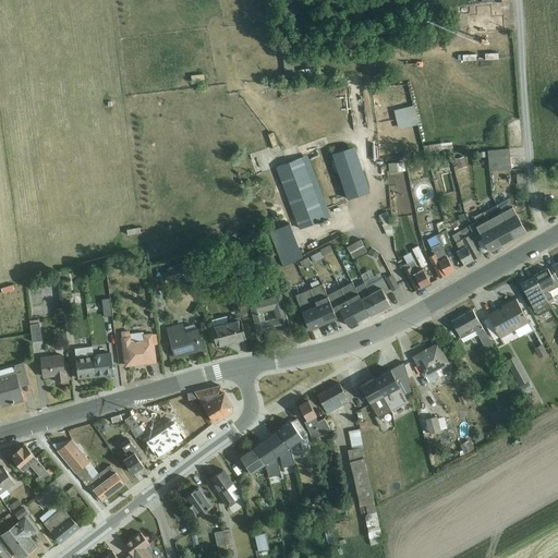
[(373,5),(355,7),(356,16),(374,15),(373,5)]
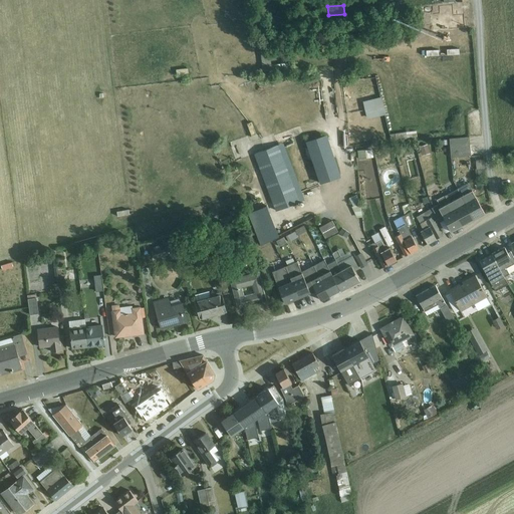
[(440,18),(446,18),(446,24),(448,24),(449,29),(463,28),(461,6),(439,6),(440,18)]
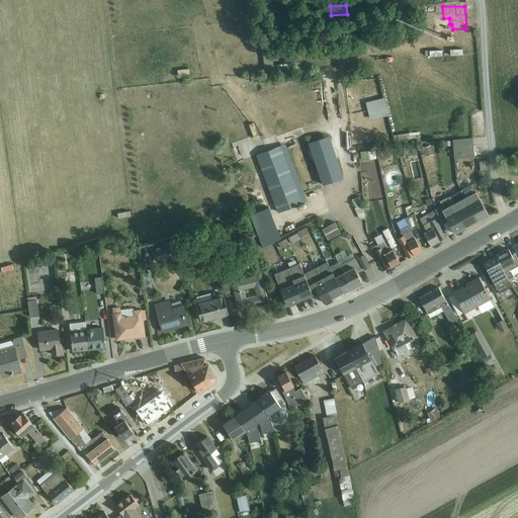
[(289,20),(277,21),(278,29),(284,28),(284,26),(290,25),(289,20)]
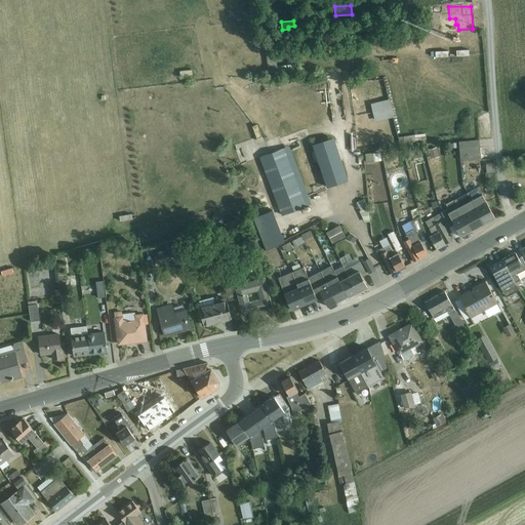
[(448,33),(448,24),(431,25),(432,35),(448,33)]
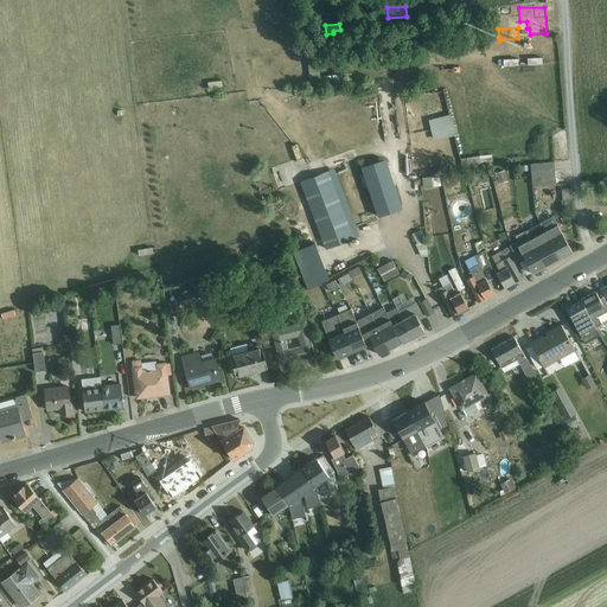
[(307,69),(298,69),(299,80),(307,80),(307,69)]
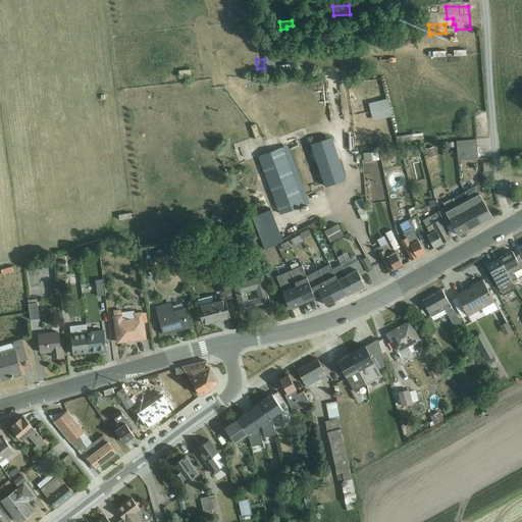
[(387,99),(368,103),(373,121),(392,116),(387,99)]
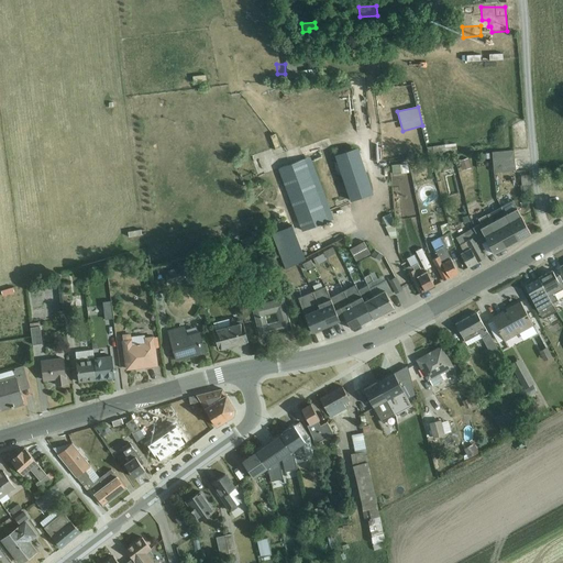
[(456,144),(433,146),(433,154),(445,153),(445,151),(457,150),(456,144)]
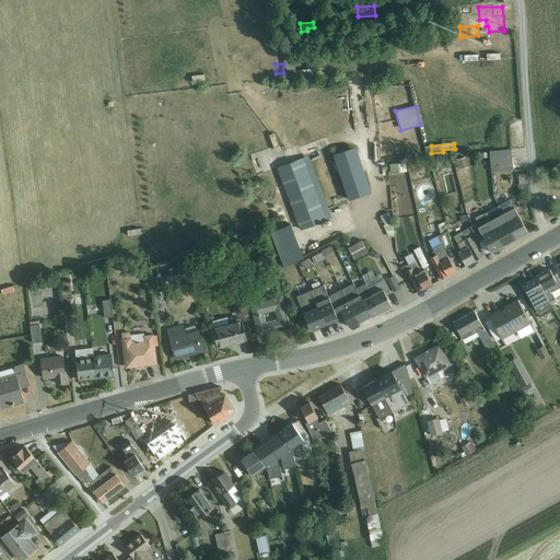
[(255,173),(273,168),(269,150),(251,154),(255,173)]
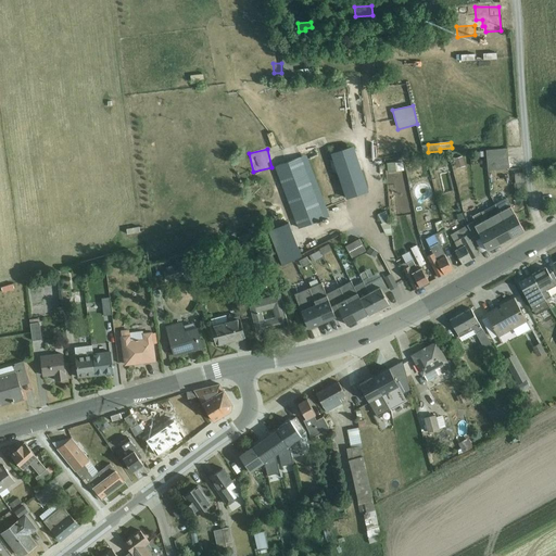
[(339,178),(346,199),(368,191),(362,171),(363,171),(356,150),(337,154),(337,152),(328,155),(330,160),(329,160),(331,168),(335,167),(338,178),(339,178)]
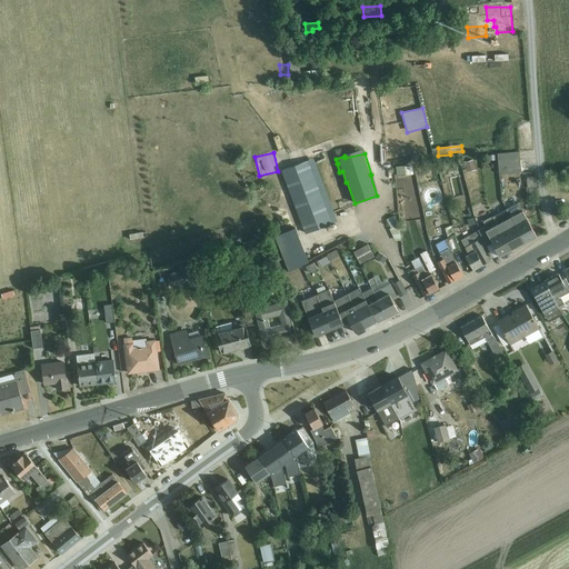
[(519,153),(498,156),(499,175),(521,173),(519,153)]
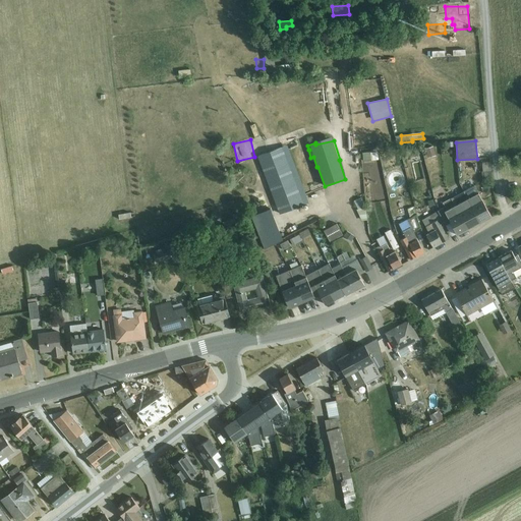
[(282,147),(257,157),(280,215),(304,205),(282,147)]
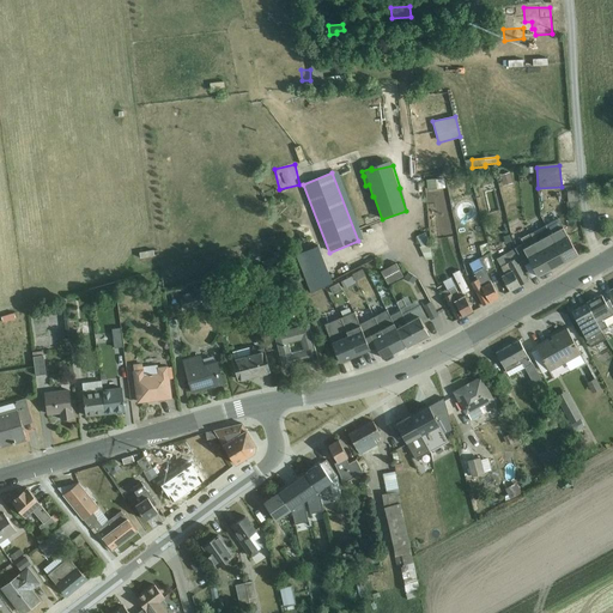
[(509,173),(501,176),(504,187),(513,183),(509,173)]
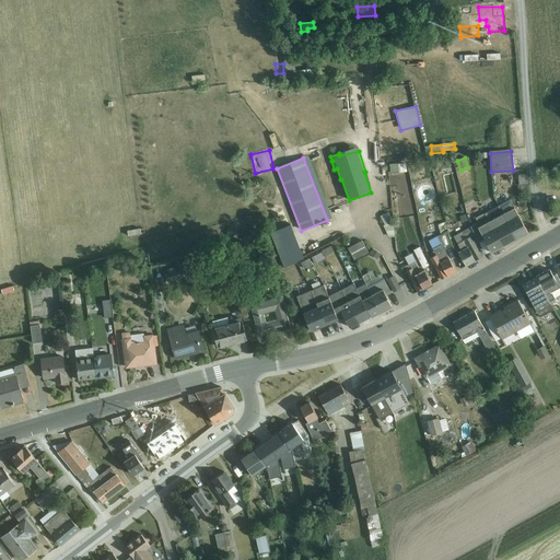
[(427,160),(409,164),(410,170),(428,165),(427,160)]
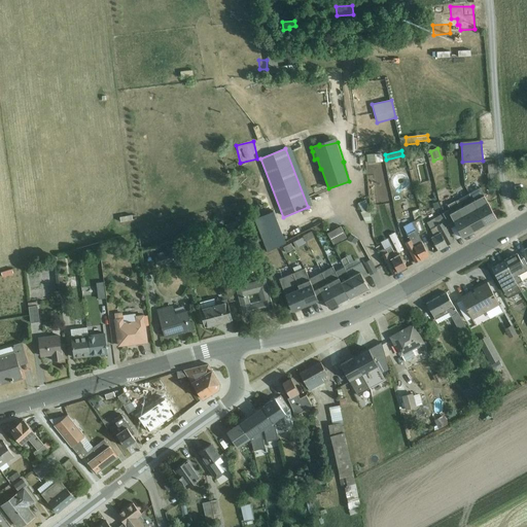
[(382,152),(374,153),(375,161),(383,161),(382,152)]
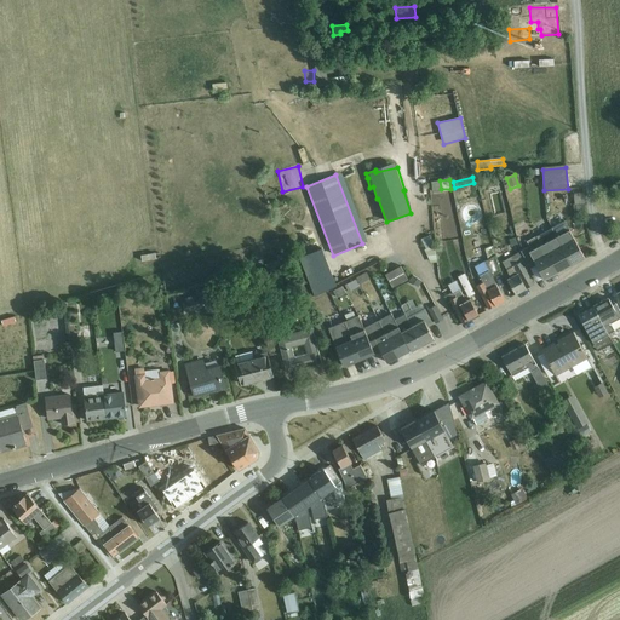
[(438,185),(431,185),(434,208),(441,207),(438,185)]
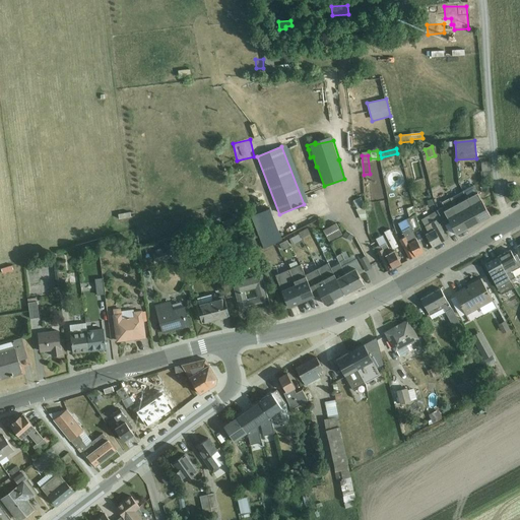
[(490,171),(481,172),(481,180),(490,180),(490,171)]
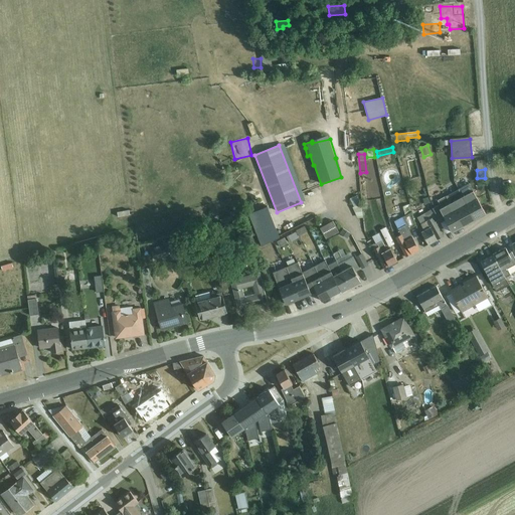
[(318,188),(309,191),(311,196),(320,193),(318,188)]
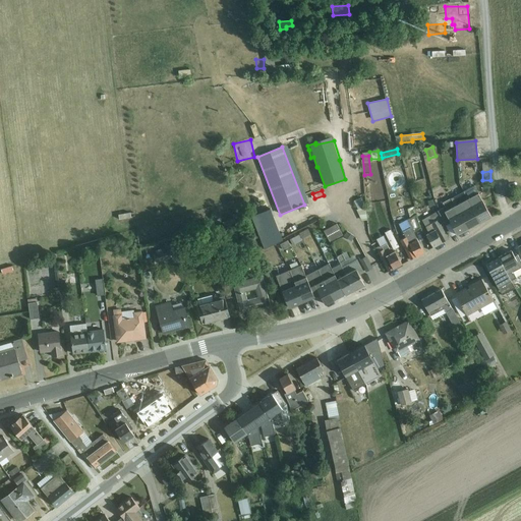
[(479,223),(490,216),(478,193),(466,199),(479,223)]
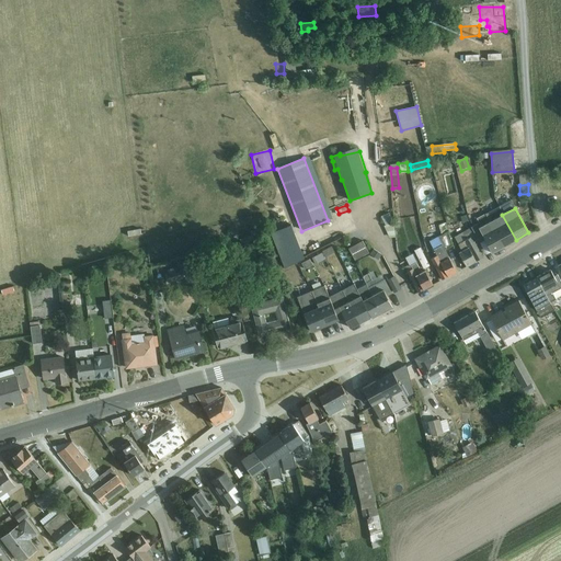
[(386,226),(393,221),(390,214),(381,217),(386,226)]
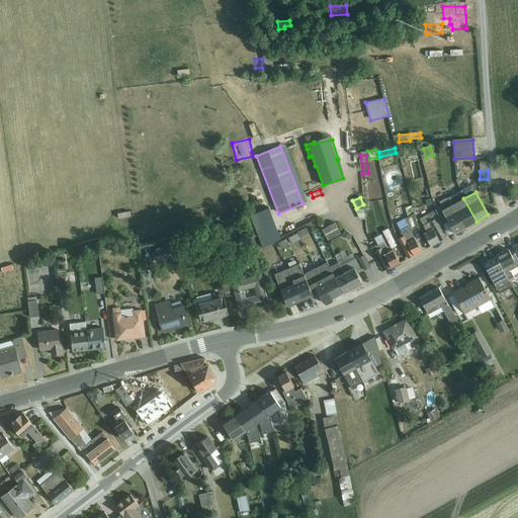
[(454,234),(464,228),(452,204),(448,197),(440,201),(442,206),(435,210),(442,224),(448,222),(454,234)]
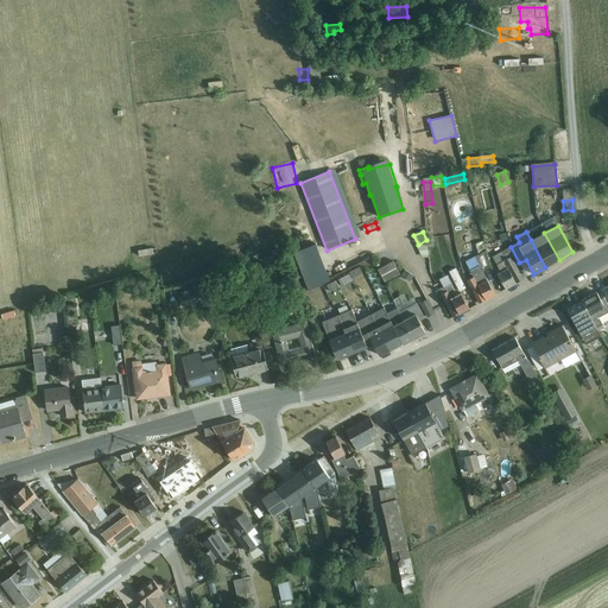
[(559,260),(544,233),(531,240),(545,267),(559,260)]
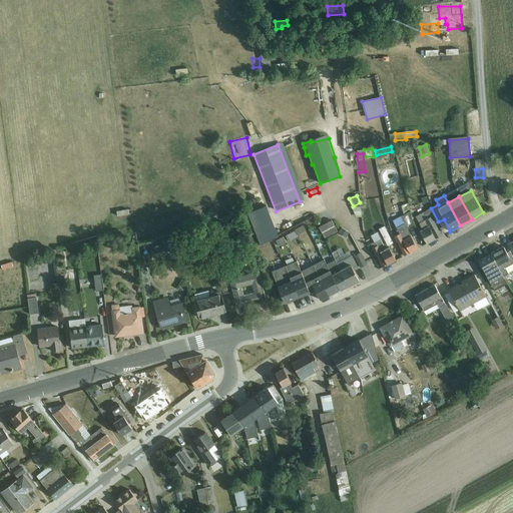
[(352,206),(356,217),(362,217),(361,208),(360,202),(353,206),(352,206)]
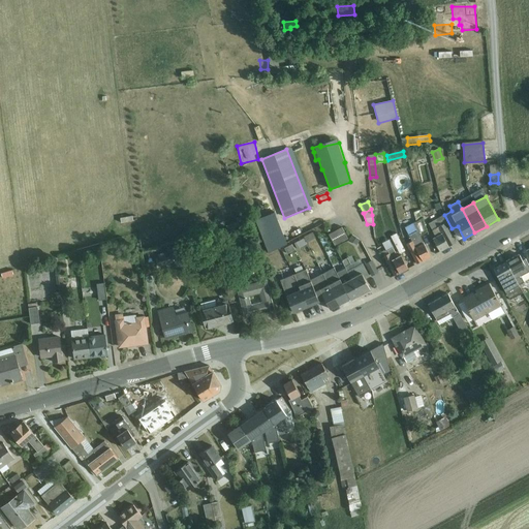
[(423,261),(431,257),(419,236),(426,231),(421,211),(413,213),(415,222),(405,227),(412,241),(406,244),(416,263),(422,260),(423,261)]
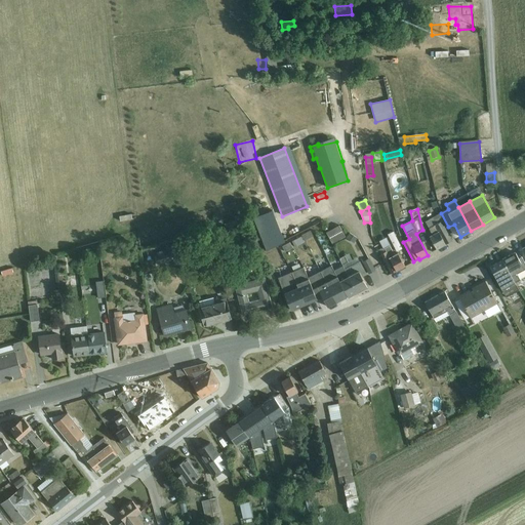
[(284,240),(273,210),(253,217),(267,250),(284,240)]
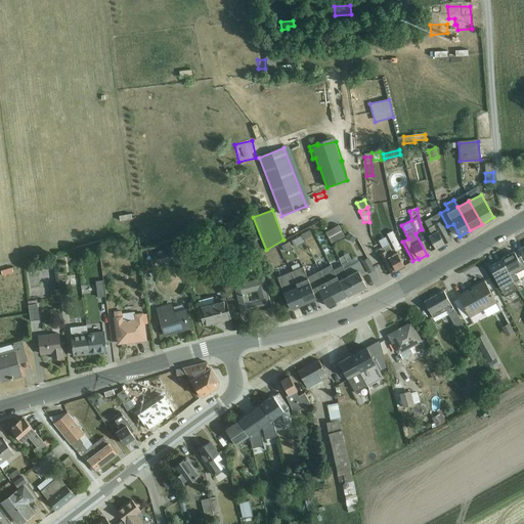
[(444,244),(451,241),(445,229),(448,227),(447,226),(440,213),(434,216),(430,210),(424,213),(428,220),(425,221),(431,234),(429,236),(436,249),(445,245),(444,244)]
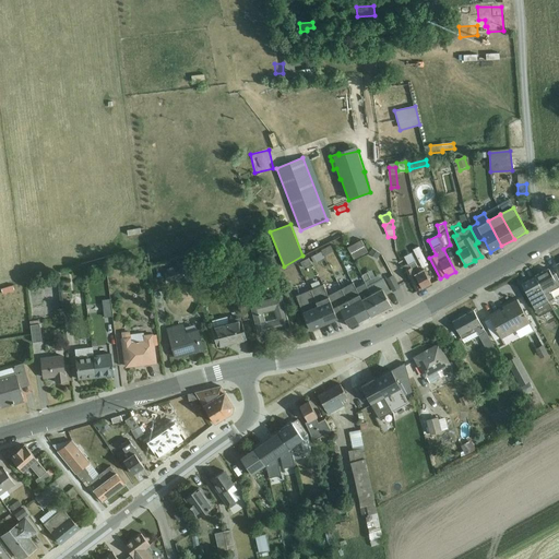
[(126,229),(128,236),(141,233),(140,226),(126,229)]
